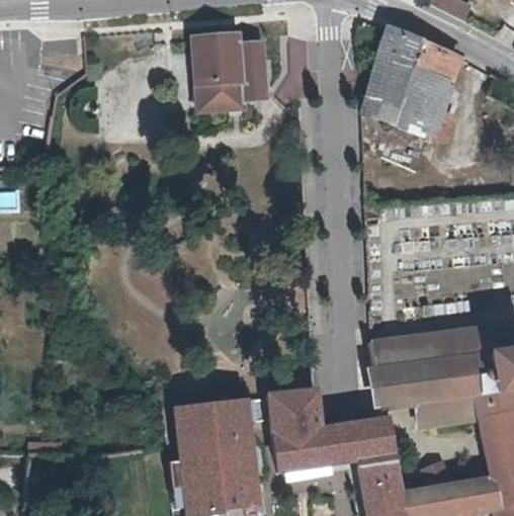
[(451,13),(449,0),(433,0),(431,4),(451,13)]
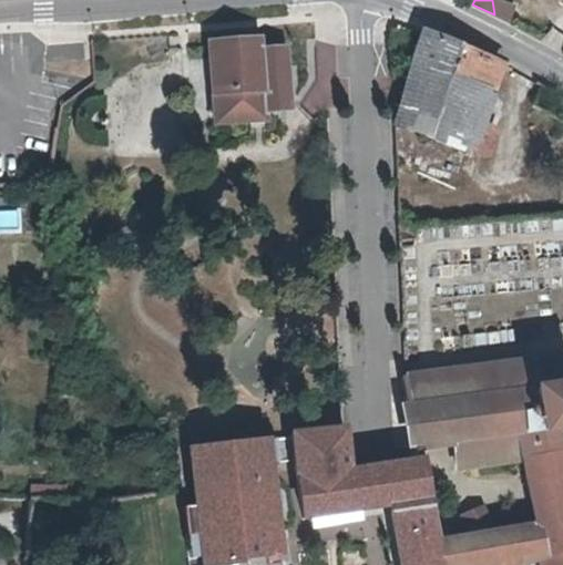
[(492,0),(494,14),(510,22),(515,4),(502,0),(492,0)]
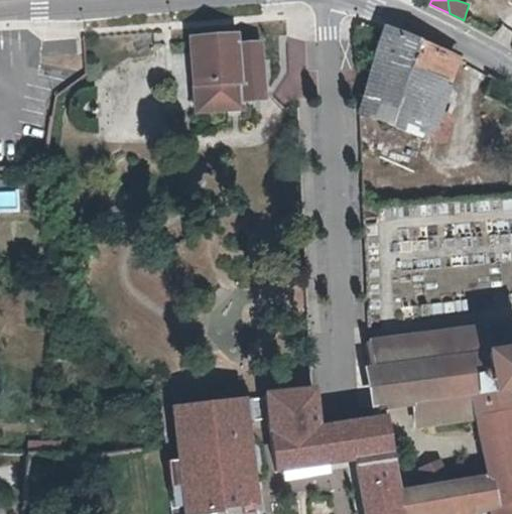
[(434,136),(463,55),(385,23),(360,112),(434,136)]
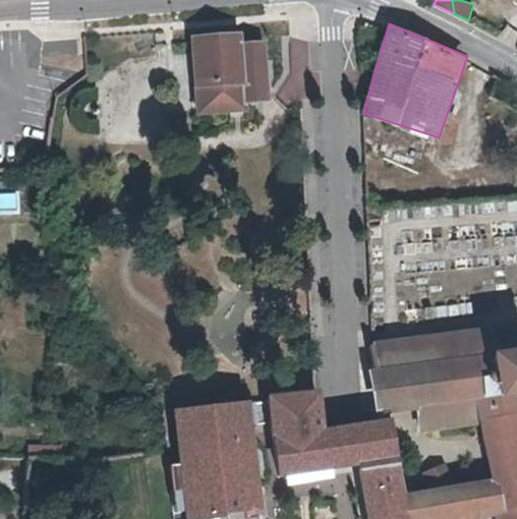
[(242,30),(190,34),(195,114),(241,111),(248,110),(247,99),(270,98),(268,62),(267,39),(243,40),(242,30)]
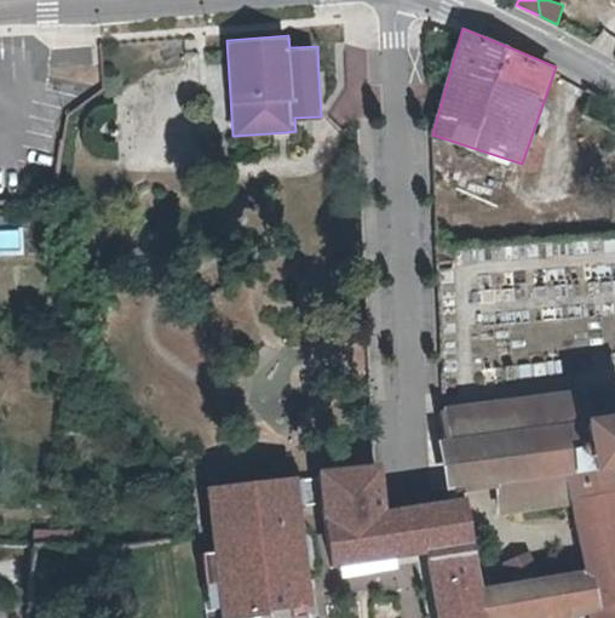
[(0,252),(29,252),(28,224),(0,225),(0,252)]
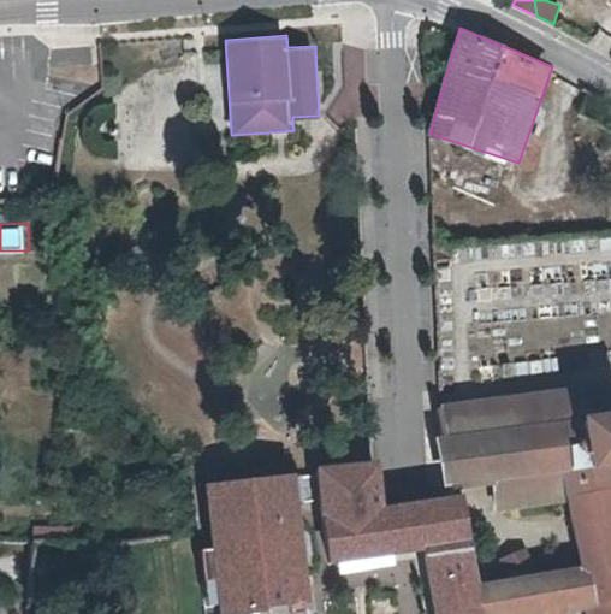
[(455,243),(433,244),(434,252),(434,259),(456,258),(455,243)]
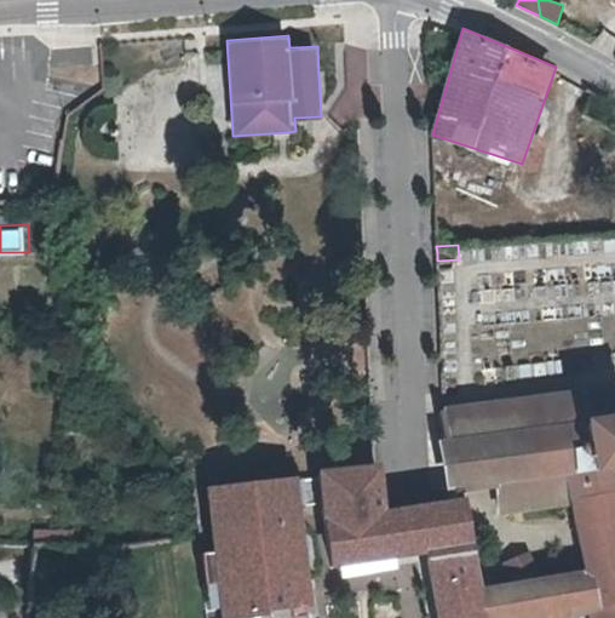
[(614,383),(446,405),(438,408),(444,439),(438,439),(442,467),(444,490),(494,485),(500,515),(570,503),(569,499),(614,488),(614,383)]
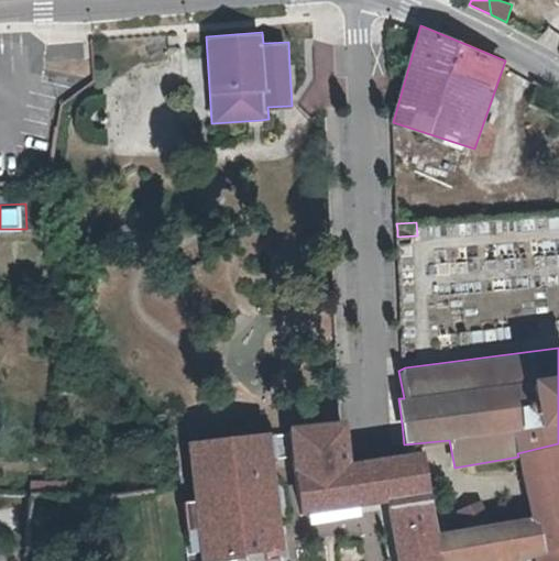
[(436,560),(431,537),(415,458),(410,459),(382,459),(346,463),(343,425),(311,428),(315,468),(320,509),(384,497),(396,560),(436,560)]
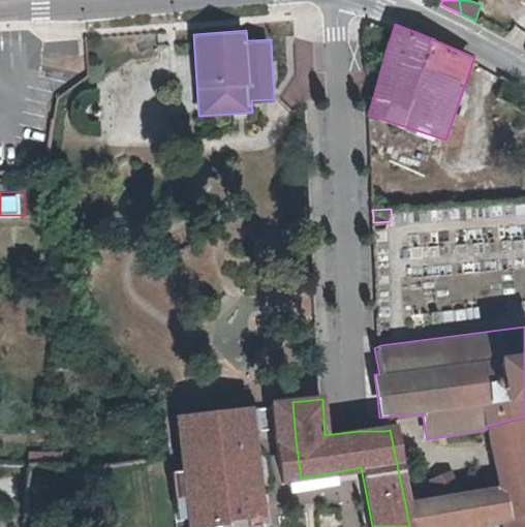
[(173,415),(179,471),(171,472),(178,526),(264,526),(252,430),(275,428),(281,482),(301,478),(296,439),(292,402),(273,405),(173,415)]
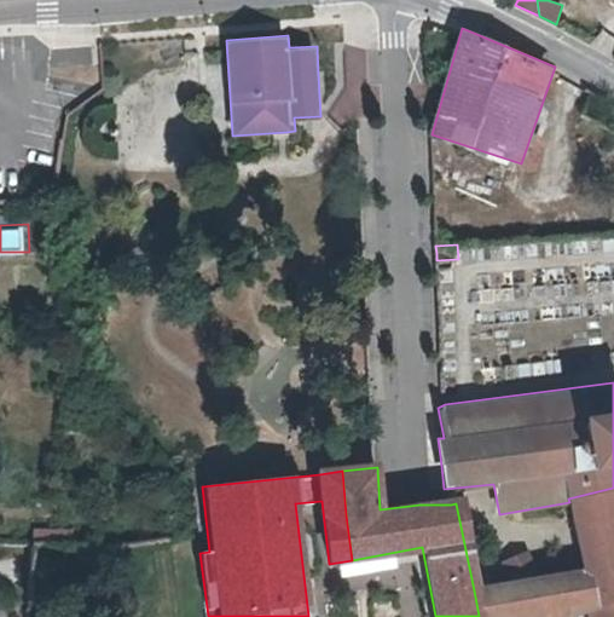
[(581,569),(589,605),(590,616),(613,616),(613,488),(568,499),(569,502),(577,546),(581,569)]
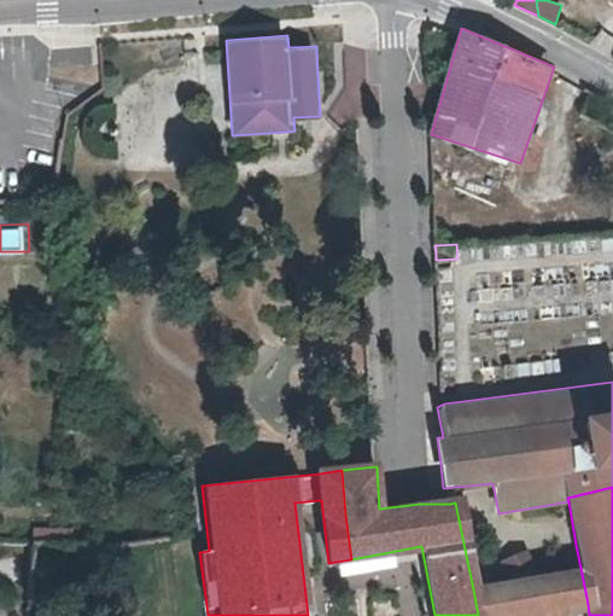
[(34,541),(71,542),(71,533),(35,532),(34,541)]
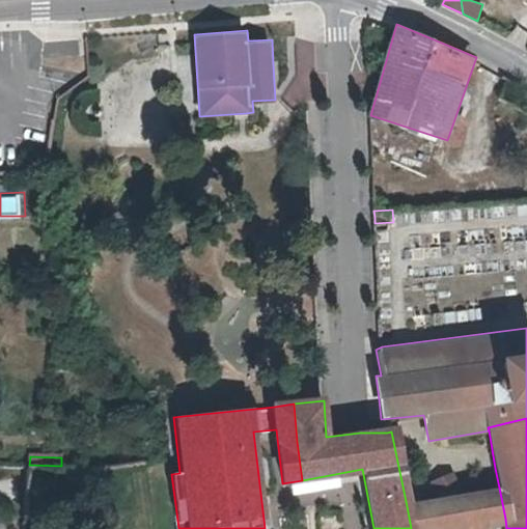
[(505,519),(499,488),(451,497),(438,500),(407,506),(411,528),(486,528),(484,523),(505,519)]
